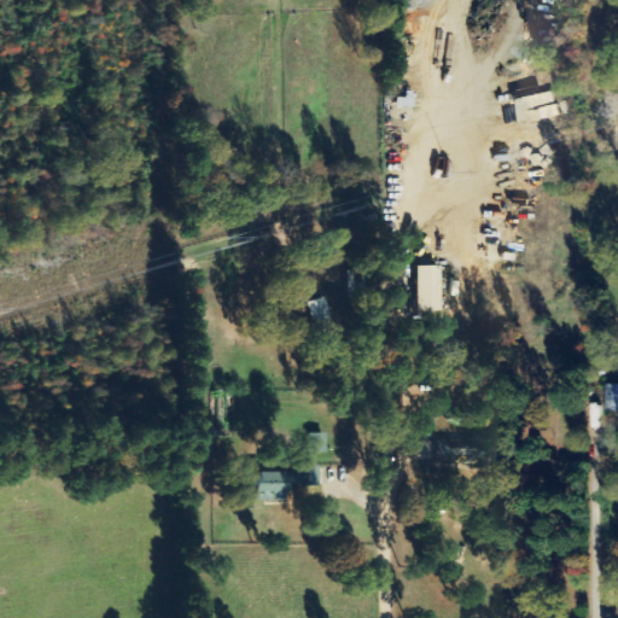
[(441,267),(418,267),(418,312),(442,312),(441,267)]
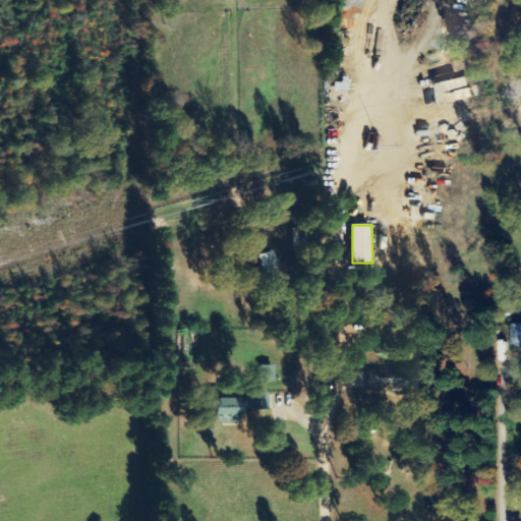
[(520,325),(513,325),(512,347),(520,346),(520,325)]
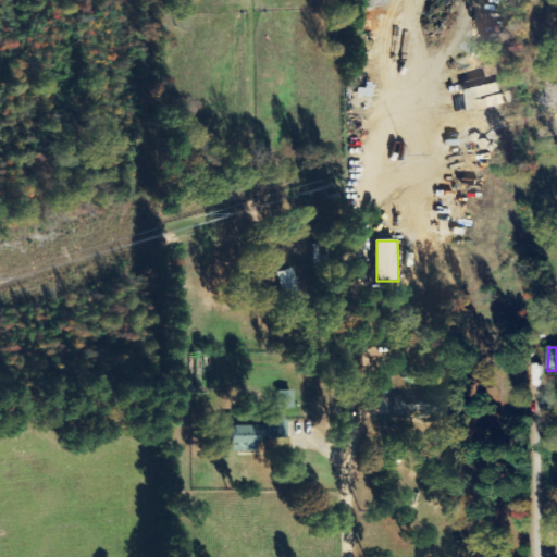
[(279,409),(295,408),(295,391),(277,392),(279,409)]
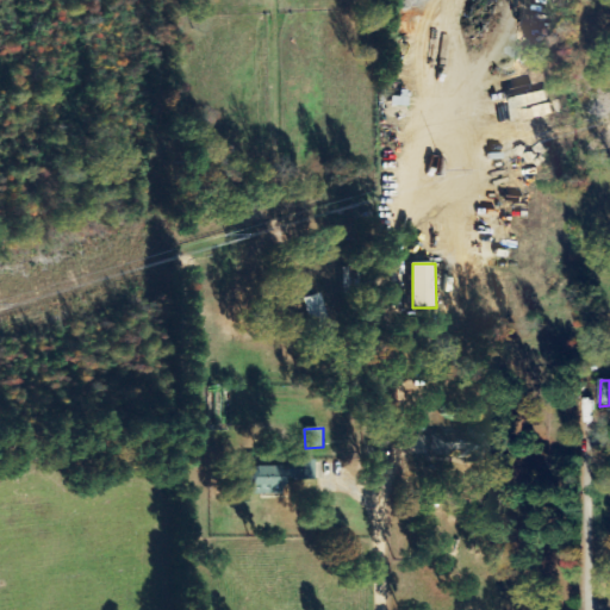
[(431,433),(430,454),(478,456),(479,435),(431,433)]
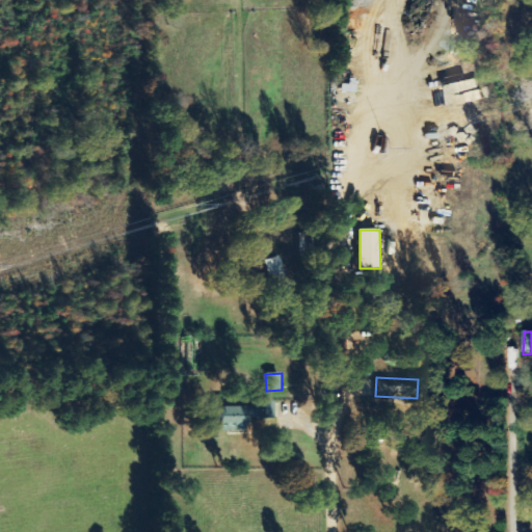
[(275,405),(222,404),(221,432),(248,432),(248,419),(274,419),(275,405)]
